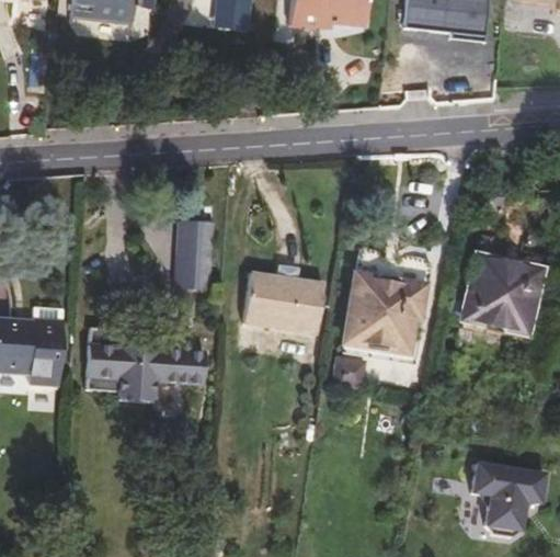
[(87,0),(123,12),(127,0),(87,0)]
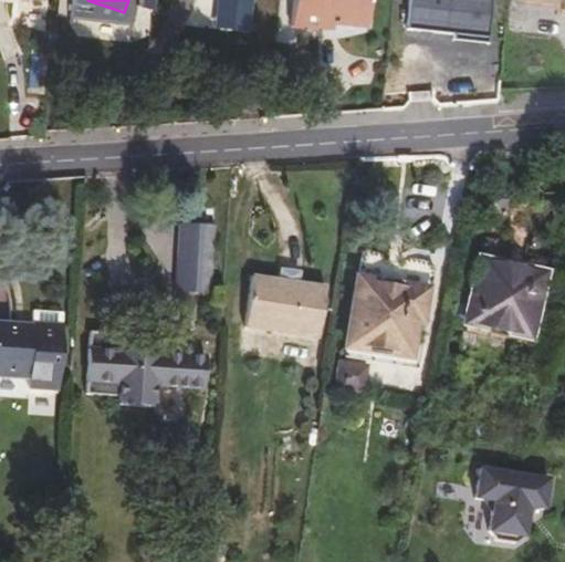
[(215,0),(215,24),(253,25),(254,0),(215,0)]
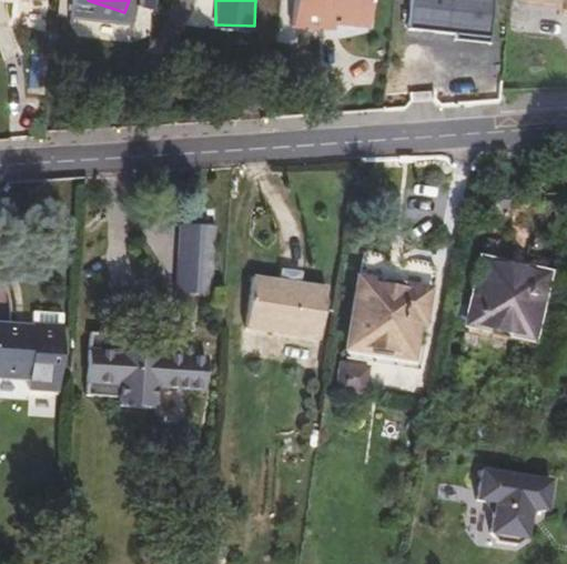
[(294,0),(292,28),(317,31),(317,29),(317,22),(334,24),(367,28),(370,0),(294,0)]
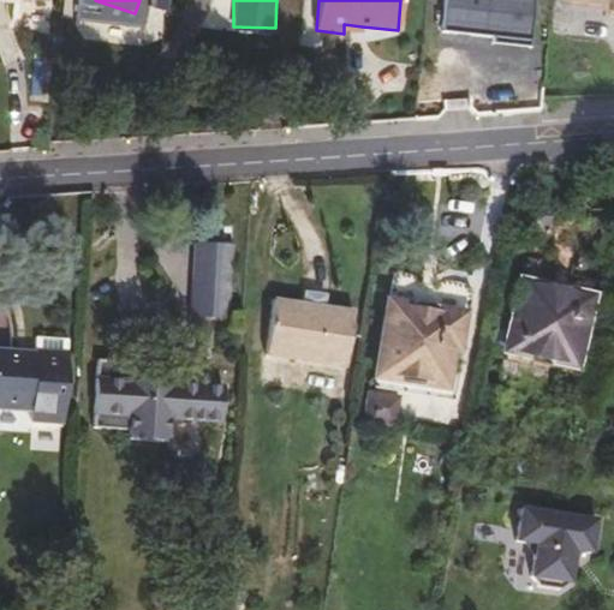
[(529,37),(534,0),(445,0),(442,23),(529,37)]
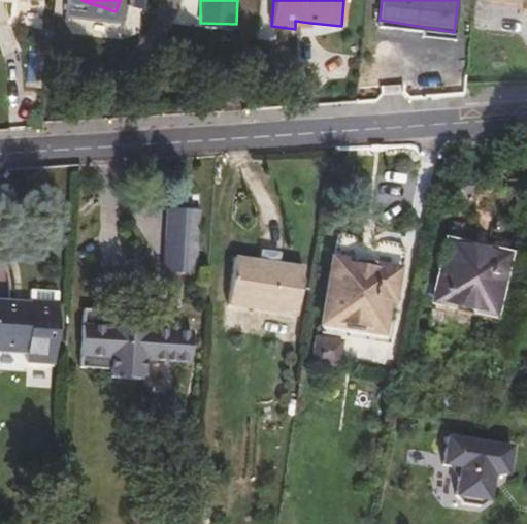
[(199,215),(168,214),(166,254),(197,256),(199,215)]
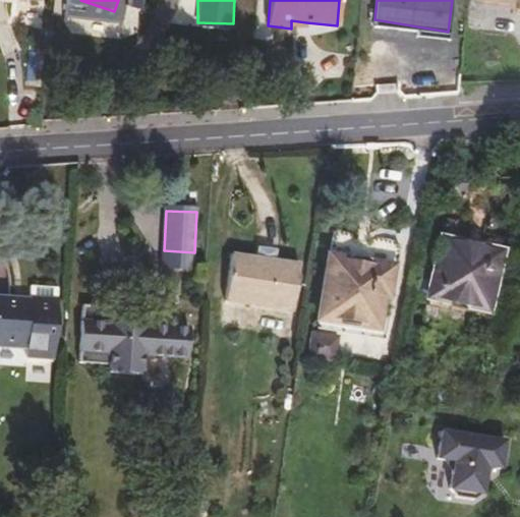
[(445,224),(442,237),(464,241),(466,228),(445,224)]
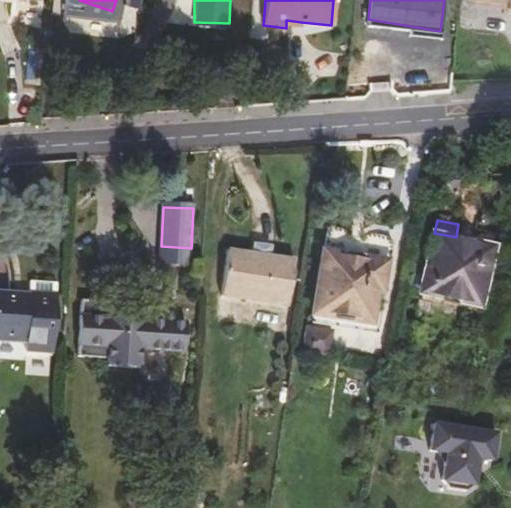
[(456,237),(434,233),(433,239),(421,291),(478,302),(494,231),(461,223),(458,224),(456,237)]
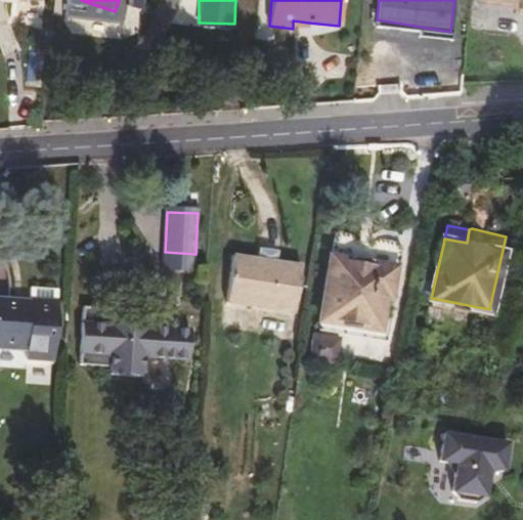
[(338,230),(336,232),(322,318),(379,327),(384,299),(389,299),(398,241),(377,236),(368,241),(359,239),(353,232),(338,230)]
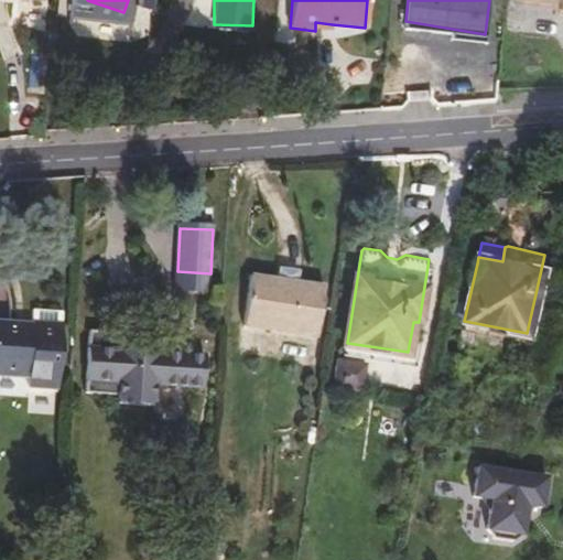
[(464,321),(477,264),(458,259),(444,322),(461,326),(456,348),(528,364),(534,334),(527,333),(464,321)]
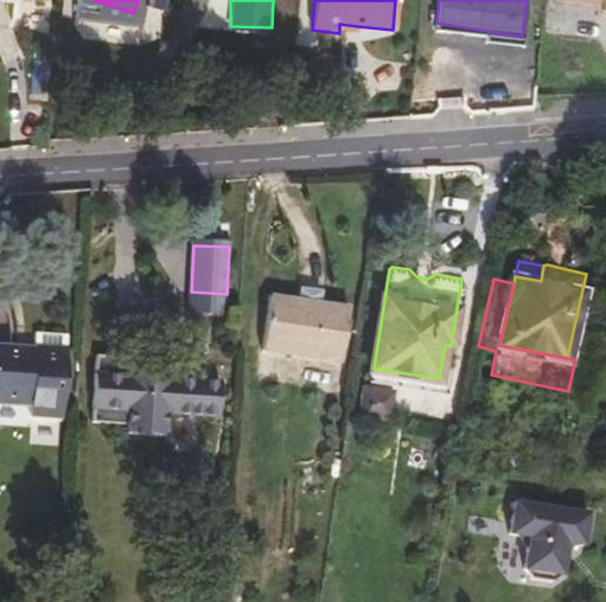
[(227,294),(191,292),(189,315),(224,318),(227,294)]
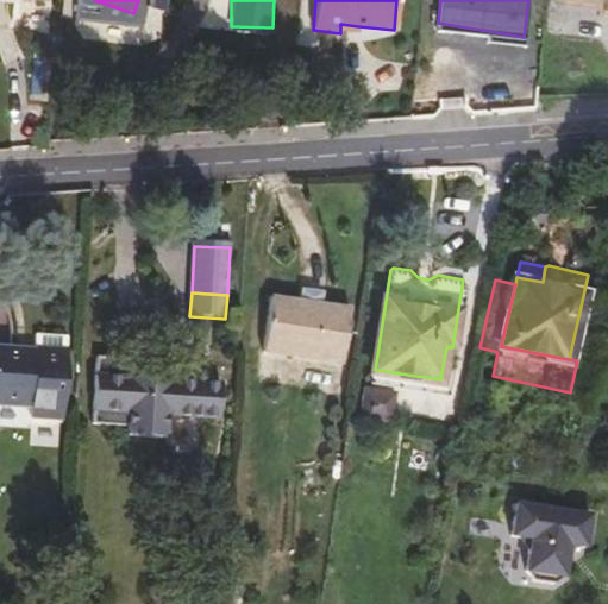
[(273,293),(264,347),(343,359),(351,304),(321,301),(323,295),(304,293),(302,297),(273,293)]
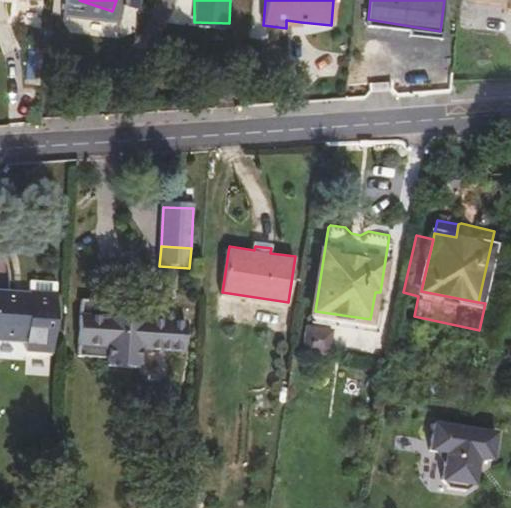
[(29,291),(0,289),(0,337),(25,338),(25,348),(26,348),(53,350),(57,281),(32,279),(31,289),(29,291)]
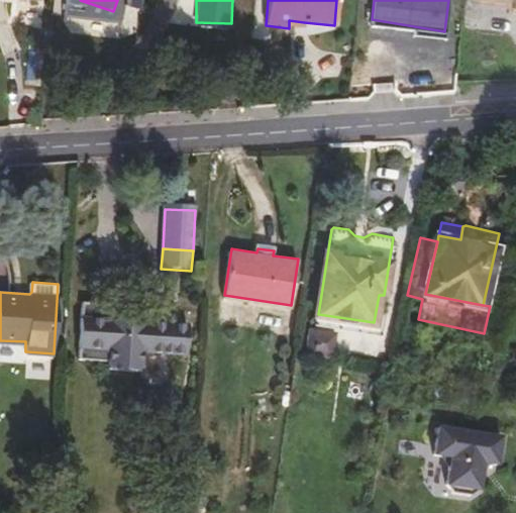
[(114,310),(82,307),(78,365),(109,367),(108,375),(140,377),(141,356),(186,360),(188,330),(173,329),(174,324),(155,323),(155,328),(112,326),(114,310)]
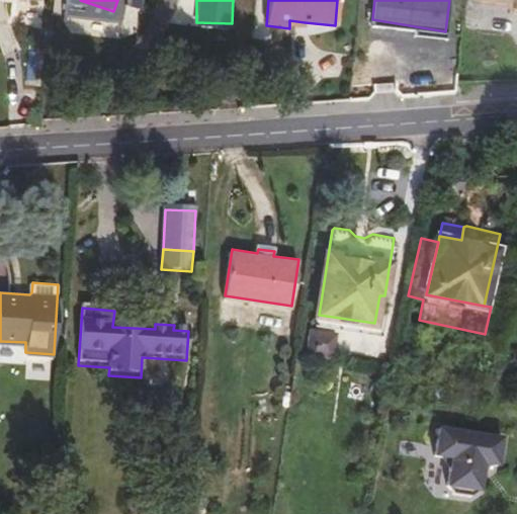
[(318,327),(313,353),(333,356),(337,332),(318,327)]
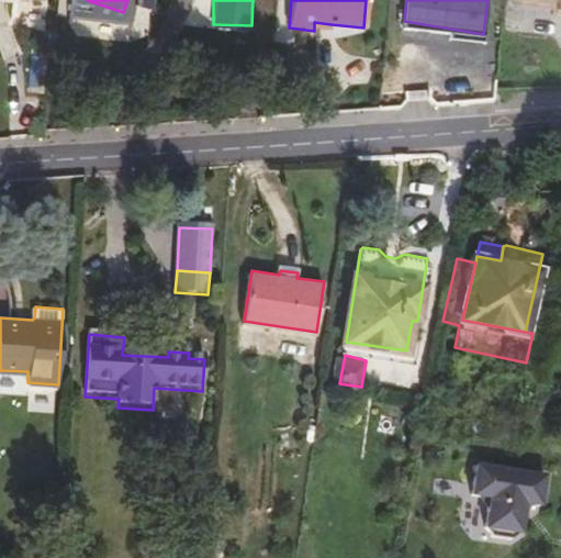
[(548,475),(481,464),(475,493),(484,494),(492,505),(489,526),(520,532),(524,511),(535,503),(542,504),(548,475)]
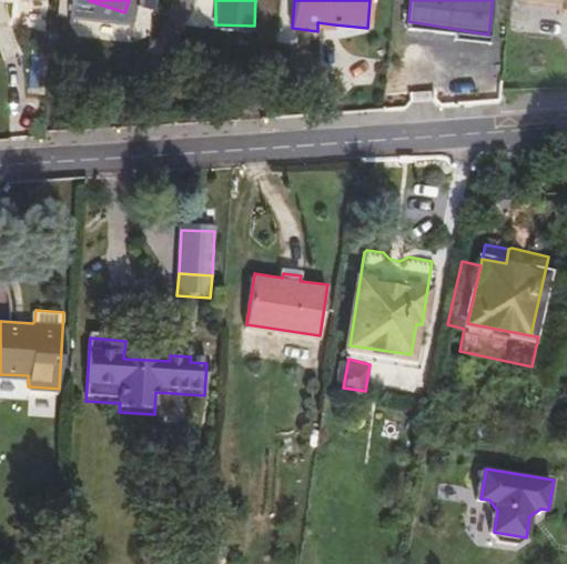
[(526,537),(494,532),(499,541),(517,544),(526,537)]
